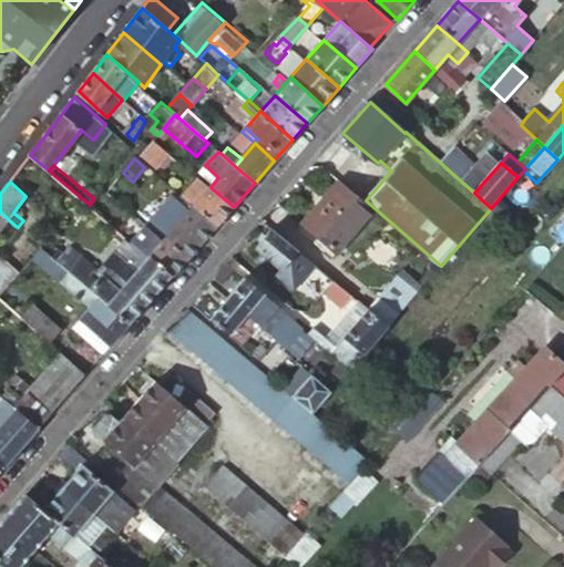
[(373,210),(341,182),(304,225),(337,254),(373,210)]
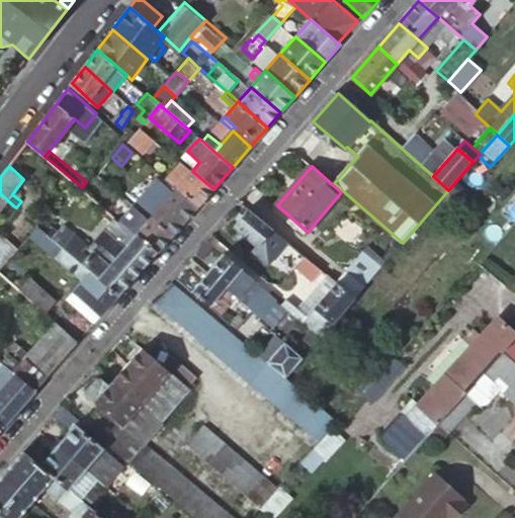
[(169,176),(201,203),(213,189),(192,171),(184,179),(174,171),(169,176)]
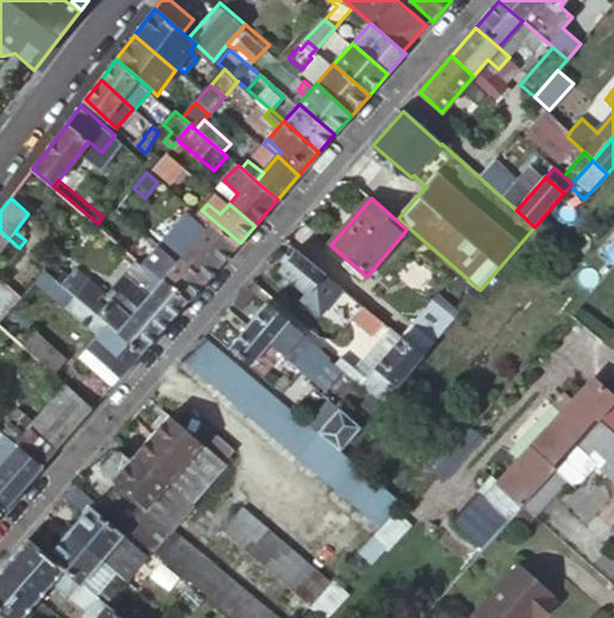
[(197,216),(182,233),(220,266),(240,243),(202,210),(197,216)]
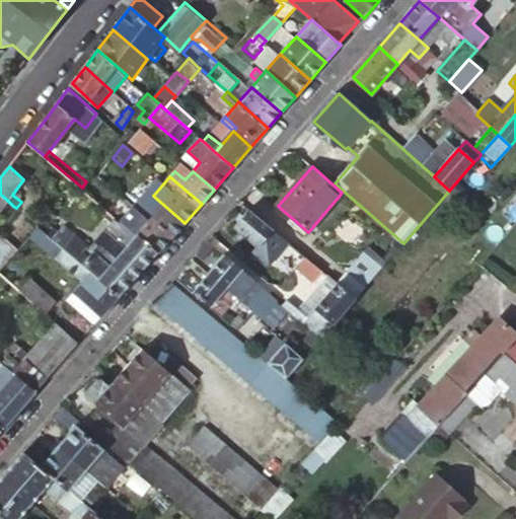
[(185,223),(153,196),(147,191),(140,199),(145,205),(140,211),(171,238),(185,223)]
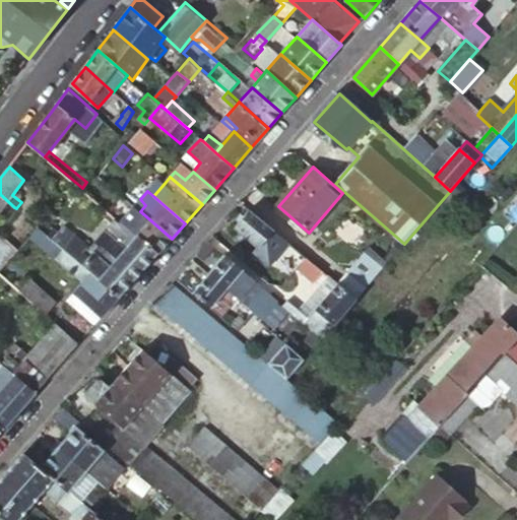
[(14,207),(0,194),(0,219),(3,222),(14,207)]
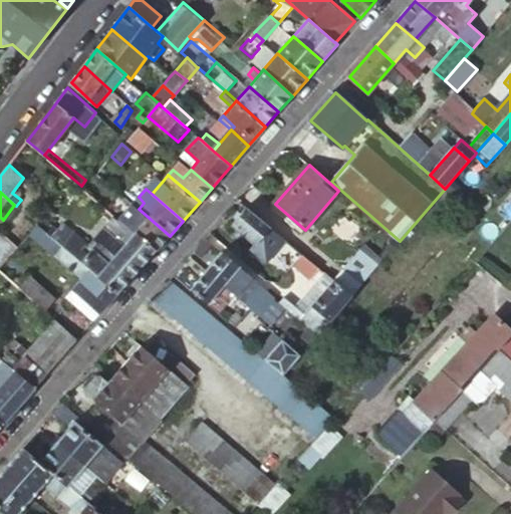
[(109,210),(125,224),(133,217),(116,203),(109,210)]
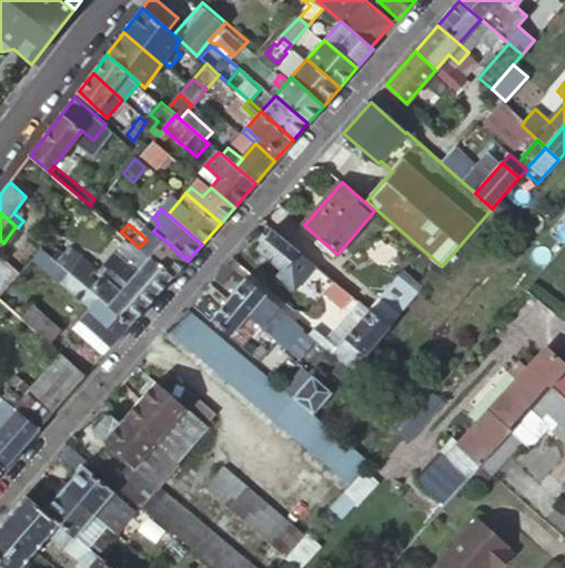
[(321,270),(273,230),(256,250),(283,272),(279,276),(294,290),(299,285),(305,290),(321,270)]
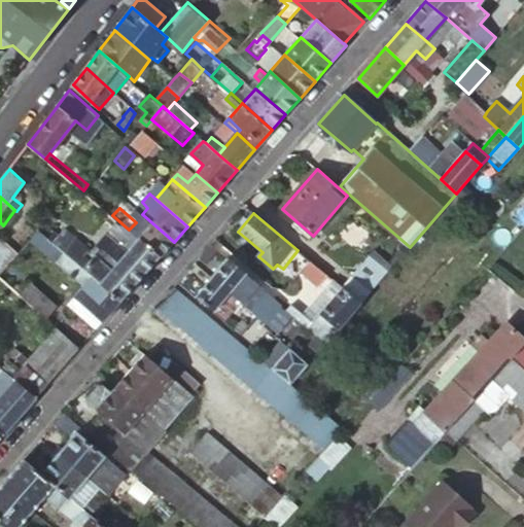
[(129,230),(139,238),(161,257),(174,242),(142,214),(136,222),(129,230)]
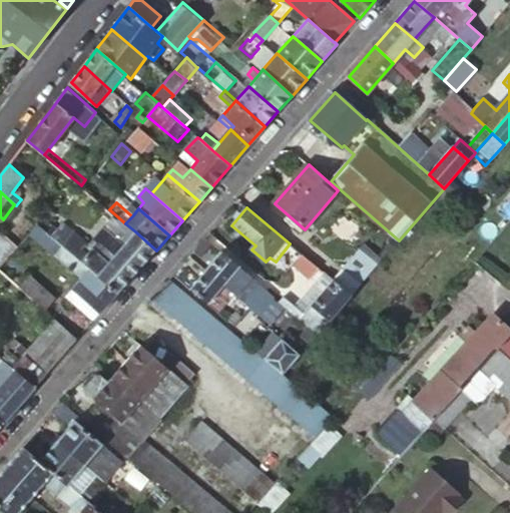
[(156,250),(135,231),(110,261),(65,221),(58,228),(54,224),(47,232),(118,294),(156,250)]
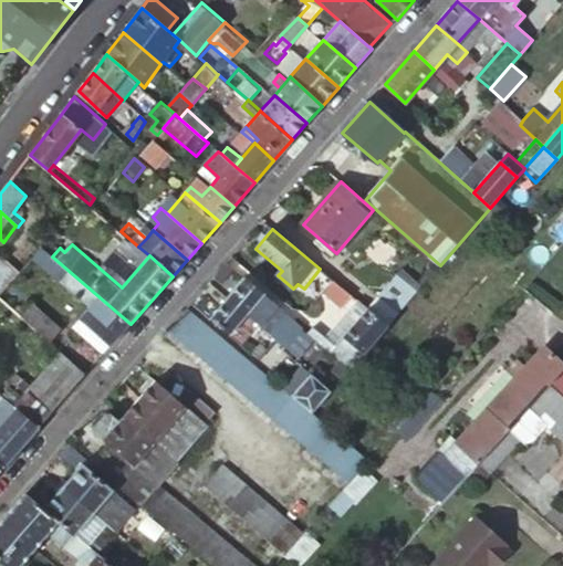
[(111,346),(131,324),(52,257),(41,247),(33,257),(91,306),(80,320),(111,346)]
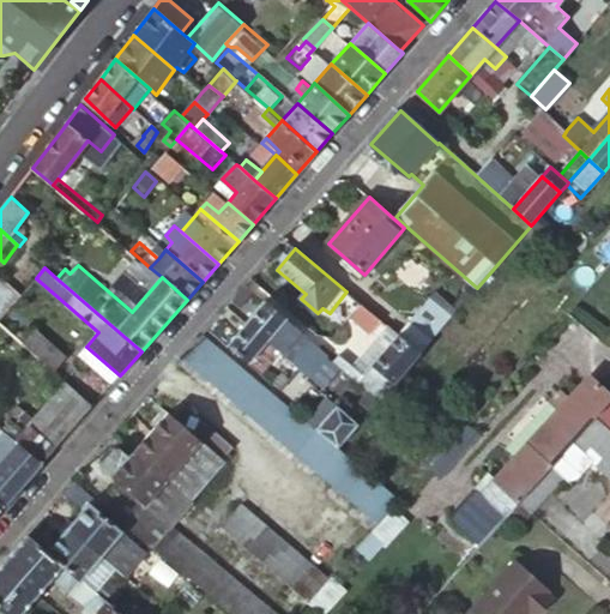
[(452,317),(463,304),(442,287),(432,299),(452,317)]
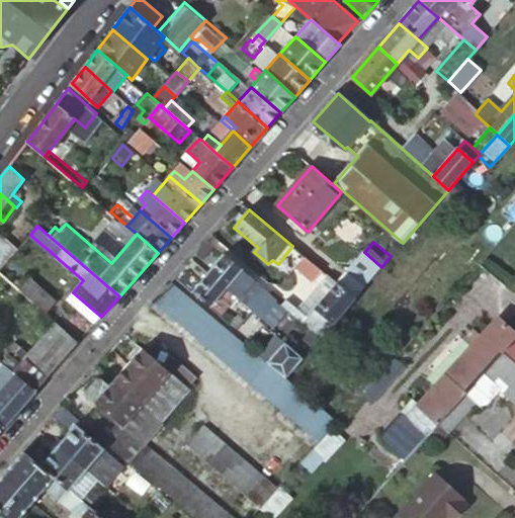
[(338,282),(355,297),(381,267),(364,252),(338,282)]
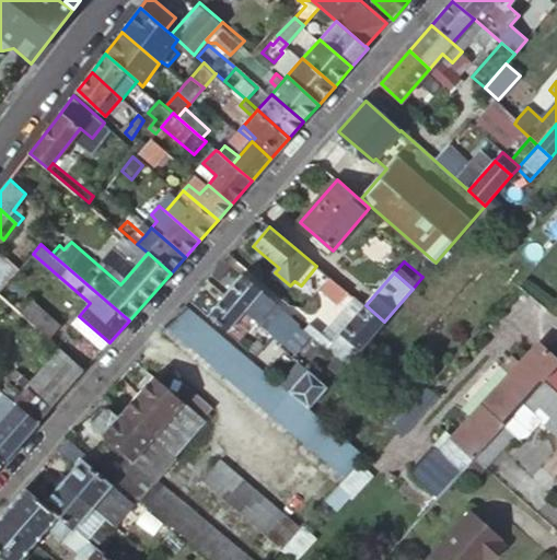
[(273,336),(282,345),(300,324),(278,305),(242,275),(224,295),(255,322),(270,335),(273,336)]
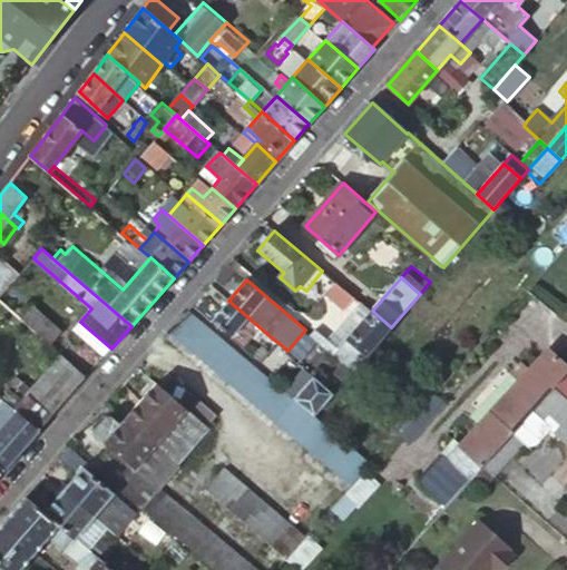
[(319,341),(326,346),(335,336),(340,341),(368,307),(357,298),(319,341)]
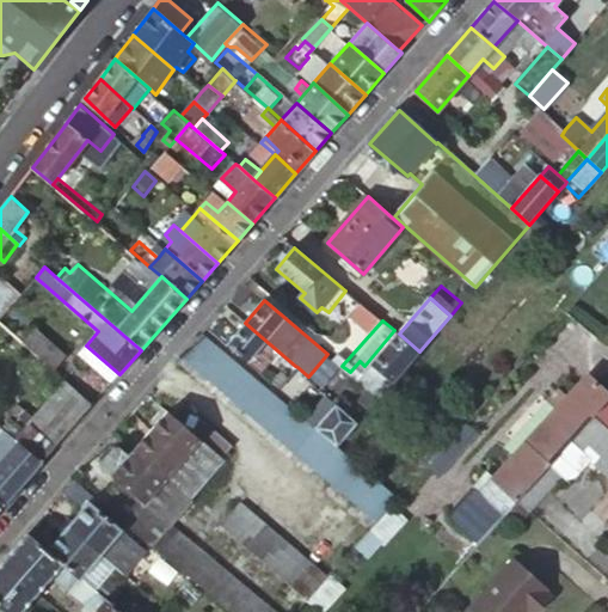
[(278,352),(245,323),(225,344),(226,346),(247,363),(258,350),(270,360),(278,352)]
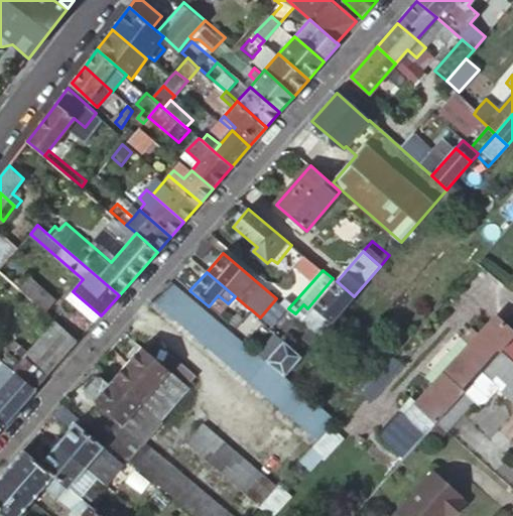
[(483,286),(470,274),(449,296),(459,304),(463,308),(483,286)]
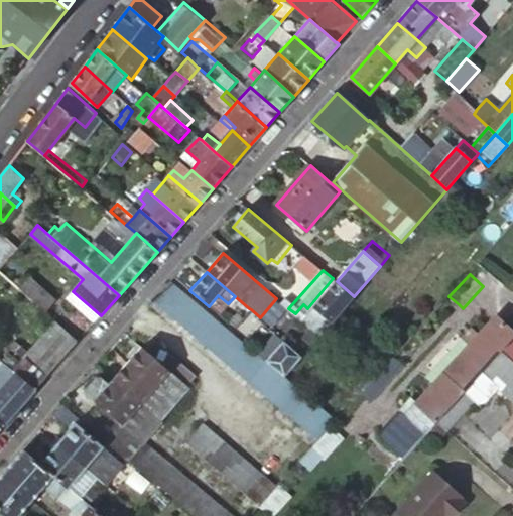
[(29,277),(19,288),(46,312),(56,301),(29,277)]
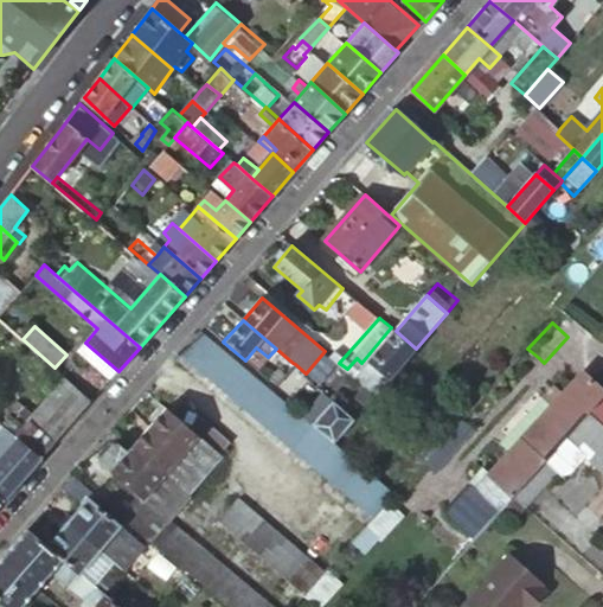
[(357,377),(377,394),(416,349),(396,331),(391,327),(361,363),(357,358),(347,369),(357,378),(357,377)]
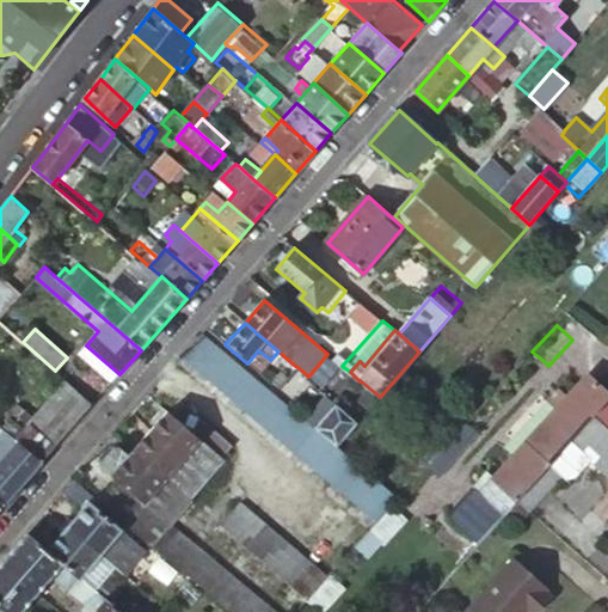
[(400,499),(368,472),(337,446),(315,428),(203,334),(183,357),(379,522),(386,515),(400,499)]
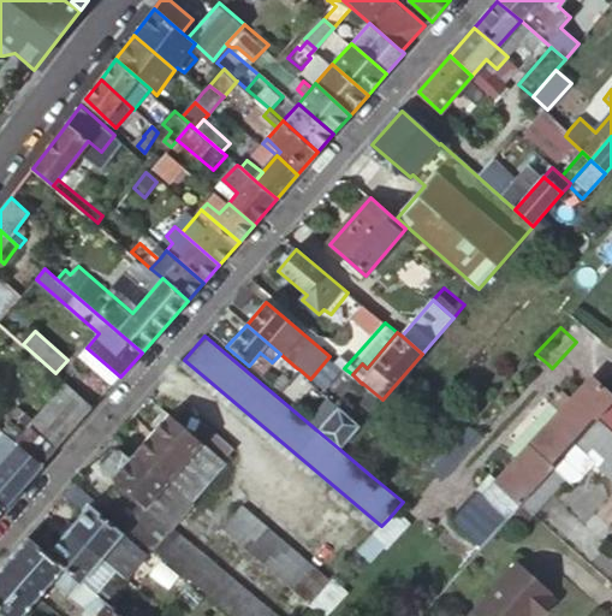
[(293,400),(309,381),(310,379),(299,369),(297,373),(301,377),(298,379),(295,377),(283,390),(293,400)]
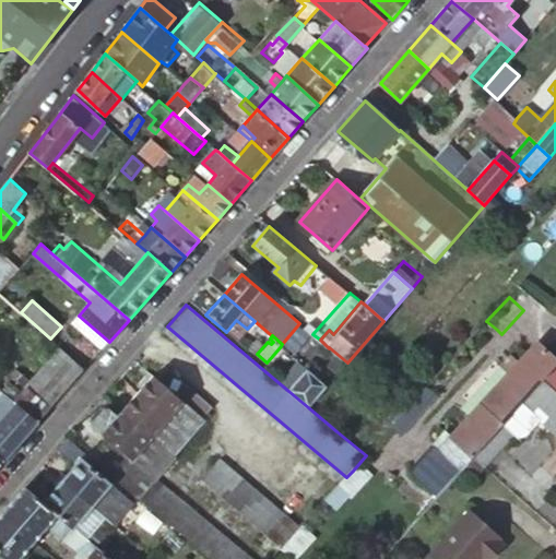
[(435,449),(460,472),(471,461),(474,458),(503,425),(500,423),(541,379),(542,381),(543,380),(555,366),(555,359),(540,345),(512,349),(510,352),(521,363),(452,439),(448,435),(435,449)]
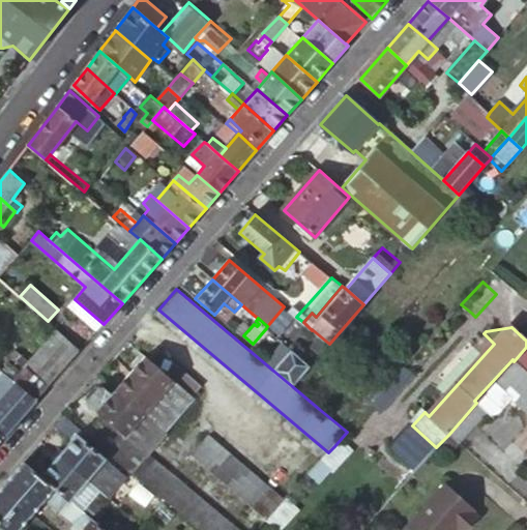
[(303,355),(313,362),(329,344),(312,329),(312,330),(308,334),(315,342),(303,355)]
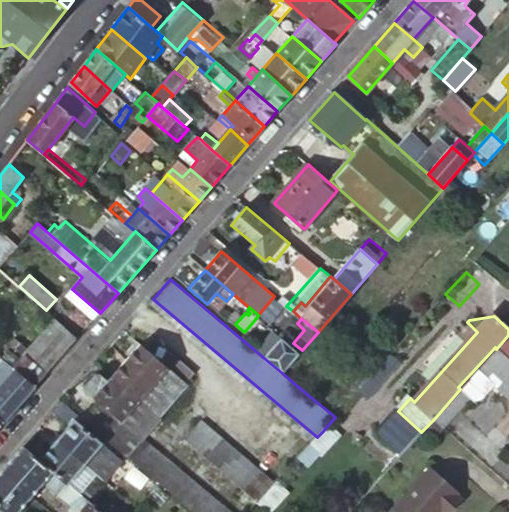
[(35,388),(77,340),(55,319),(17,362),(12,368),(35,388)]
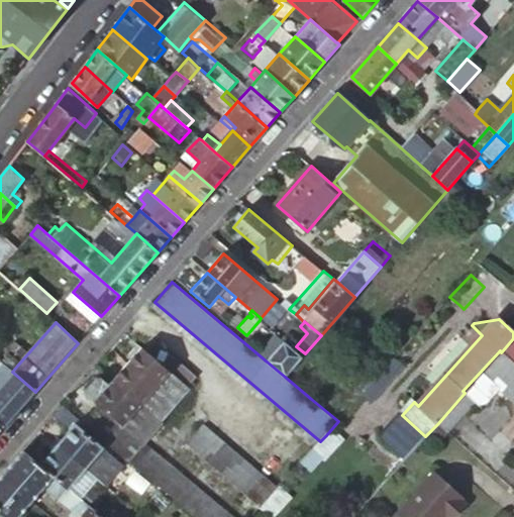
[(513,338),(502,351),(513,360),(513,338)]
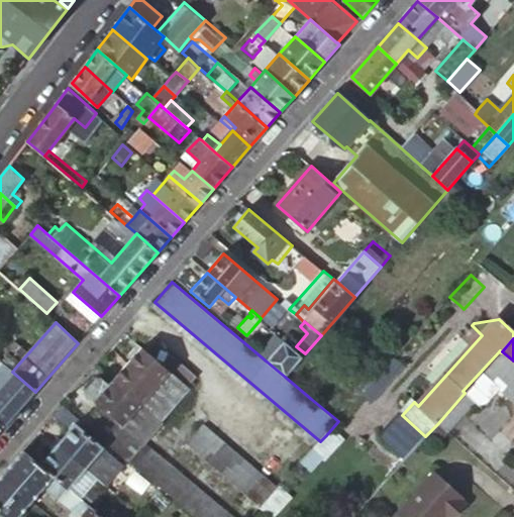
[(287,339),(285,341),(302,357),(305,353),(296,346),(287,339)]
